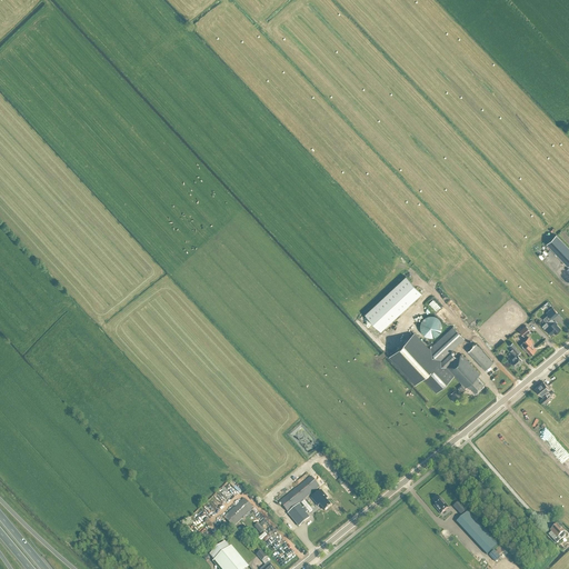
[(568,248),(556,235),(547,243),(568,266),(568,263),(568,248)]
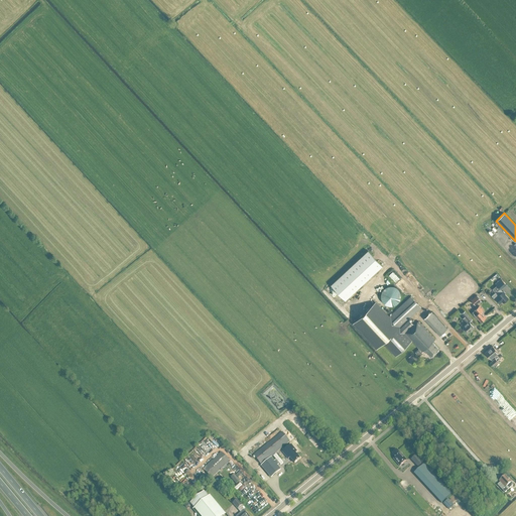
[(346,299),(383,265),(368,250),(331,284),(346,299)]
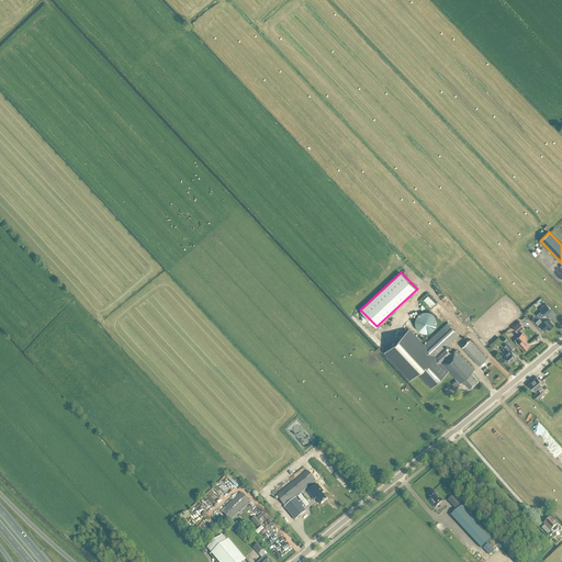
[(546,315),(551,310),(547,305),(540,311),(541,311),(536,315),(539,318),(542,316),(543,315),(546,315)]
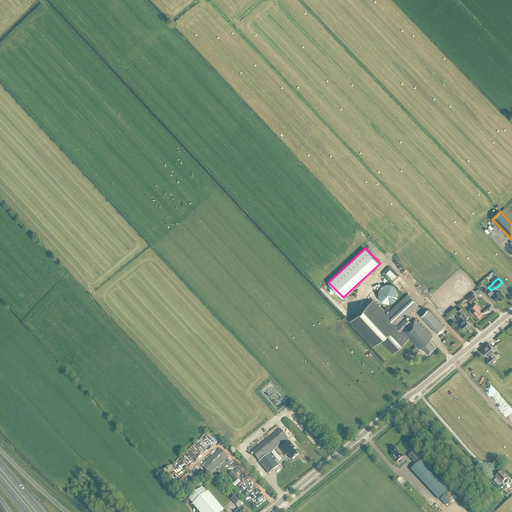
[(388,303),(392,302),(396,300),(397,296),(398,292),(395,287),(392,285),(388,284),(384,285),(380,287),(378,292),(378,296),(380,300),(383,302),(388,303)]
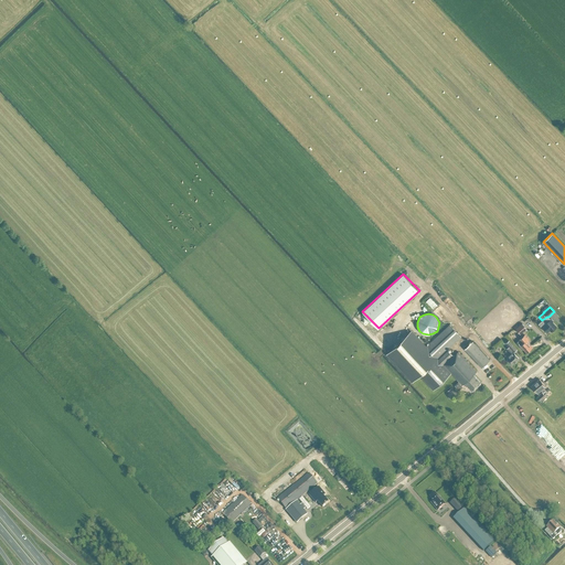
[(548,317),(546,317),(545,318),(542,320),(539,323),(542,327),(547,332),(550,330),(551,331),(556,327),(552,322),(553,321),(551,319),(550,319),(548,317)]
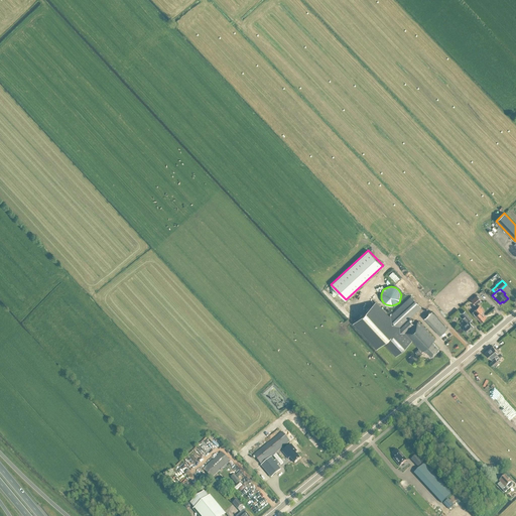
[(475,304),(481,299),(477,295),(471,300),(475,304)]
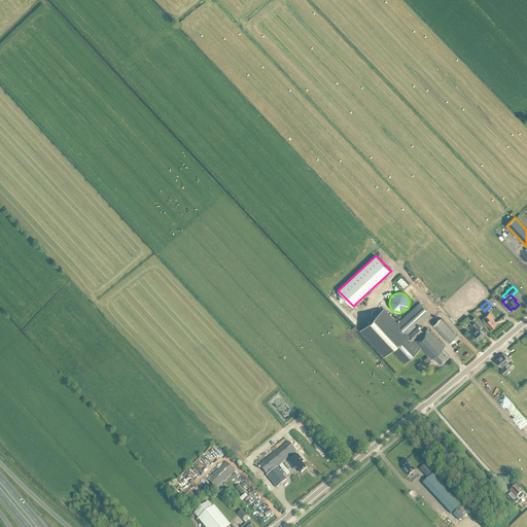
[(430,314),(420,303),(397,322),(384,308),(360,329),(384,356),(391,350),(403,363),(420,348),(428,356),(424,359),(428,363),(431,360),(430,359),(433,356),(441,363),(449,356),(442,349),(445,346),(427,327),(423,331),(423,330),(422,330),(417,325),(430,314)]
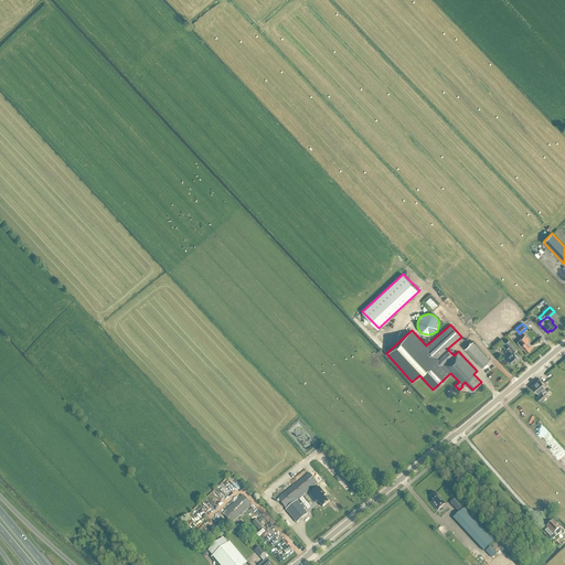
[(526,352),(532,347),(528,341),(529,340),(524,334),(516,342),(522,350),(524,349),(526,352)]
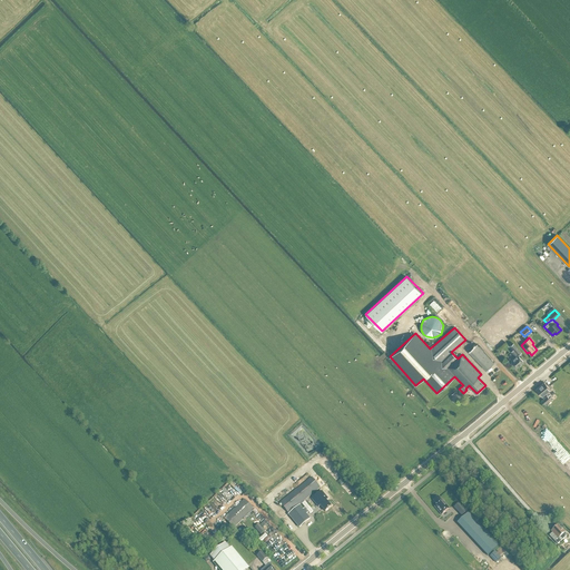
[(517,367),(523,361),(519,355),(522,352),(514,343),(510,345),(513,350),(511,352),(516,356),(511,361),(517,367)]
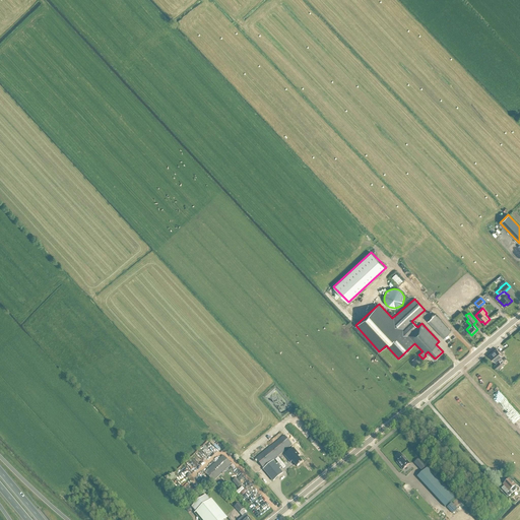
[(444,338),(451,330),(436,314),(428,321),(444,338)]
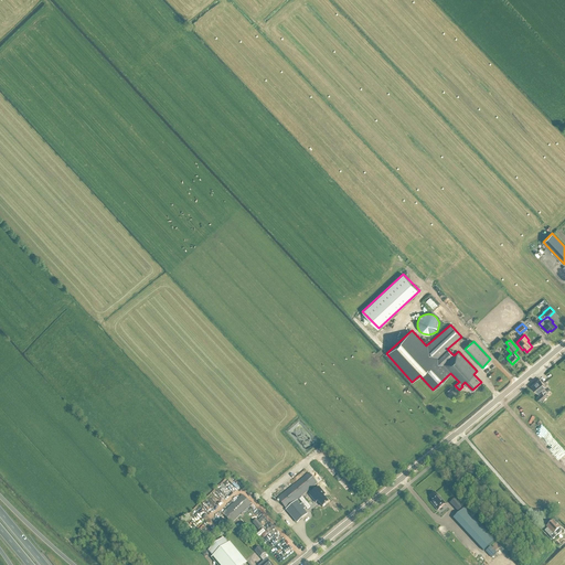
[(537,394),(545,386),(544,385),(545,385),(540,379),(531,386),(537,394)]
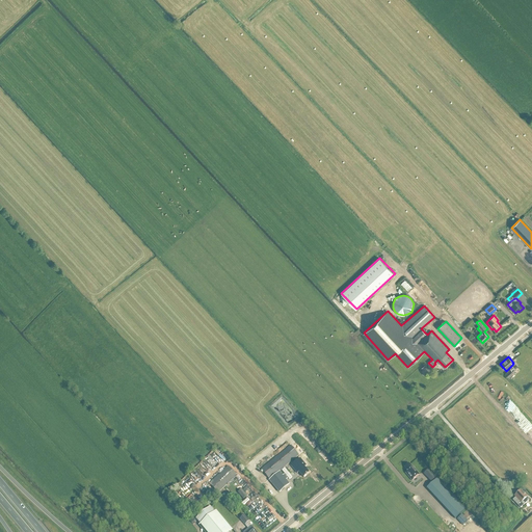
[(523,376),(526,373),(520,366),(516,368),(523,376)]
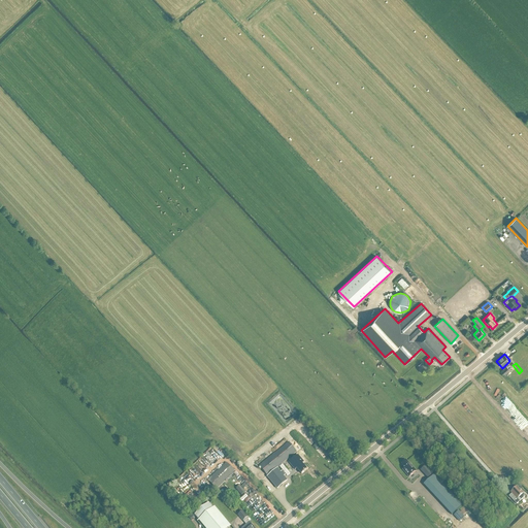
[(506,366),(501,371),(504,374),(505,375),(507,373),(506,372),(510,369),(509,368),(508,368),(506,366)]
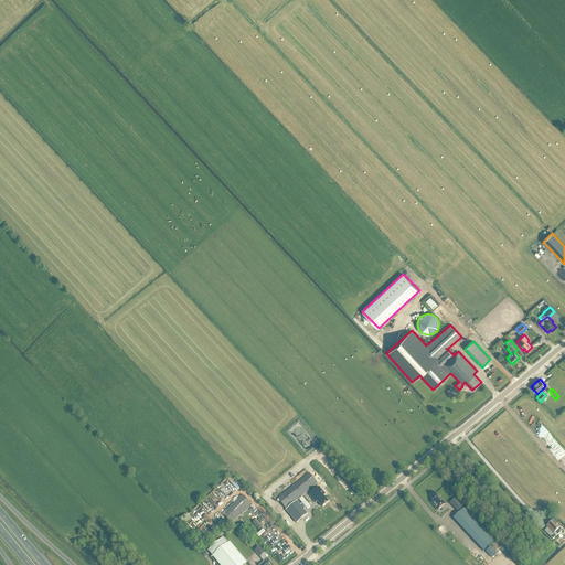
[(318,484),(309,475),(278,500),(286,510),(297,502),(318,484)]
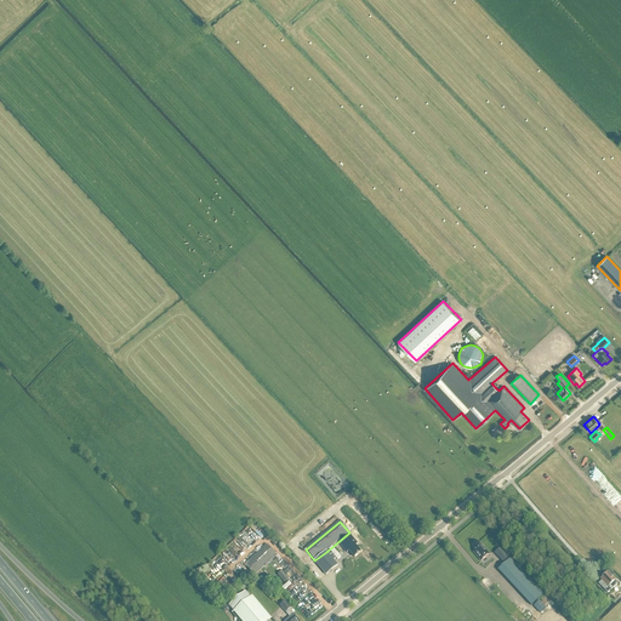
[(351,536),(340,545),(347,553),(349,552),(354,558),(362,553),(355,546),(358,545),(351,536)]
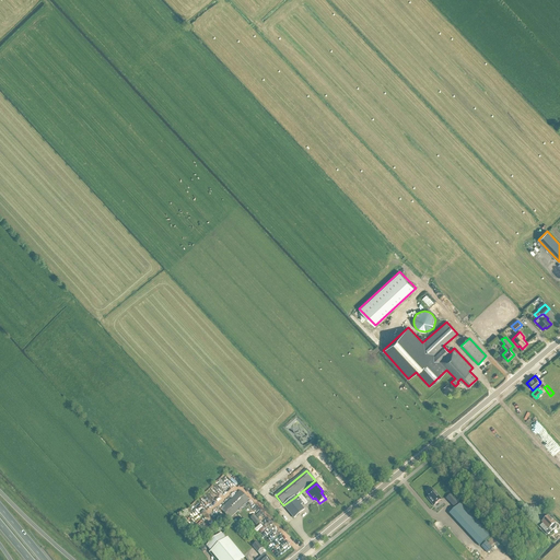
[(434,506),(442,501),(438,494),(436,496),(431,489),(427,492),(430,497),(428,499),(434,506)]
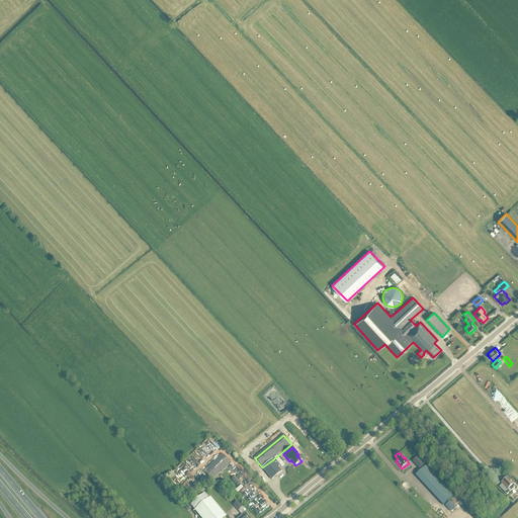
[(212,481),(231,463),(223,454),(204,471),(212,481)]
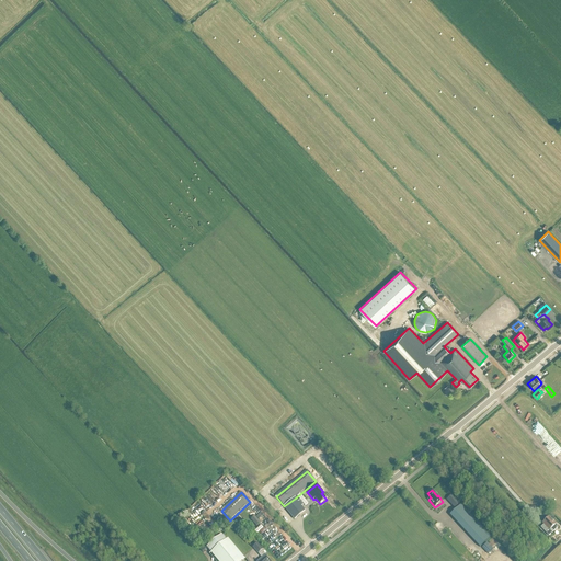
[(300,494),(297,496),(306,506),(308,504),(300,494)]
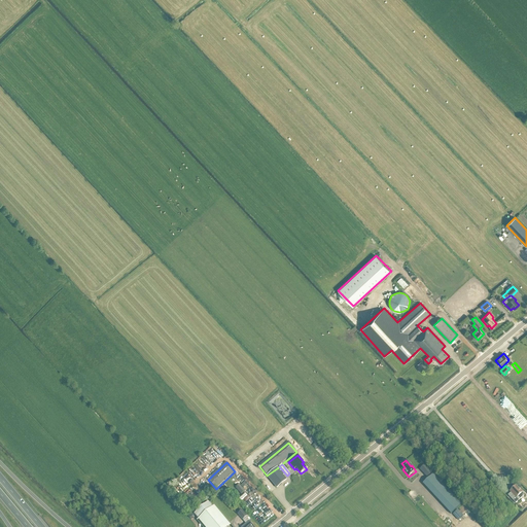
[(267,476),(277,488),(286,480),(277,468),(267,476)]
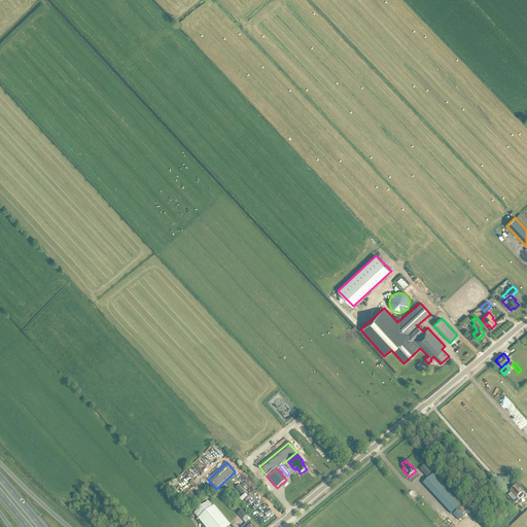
[(422,483),(449,515),(459,505),(432,473),(422,483)]
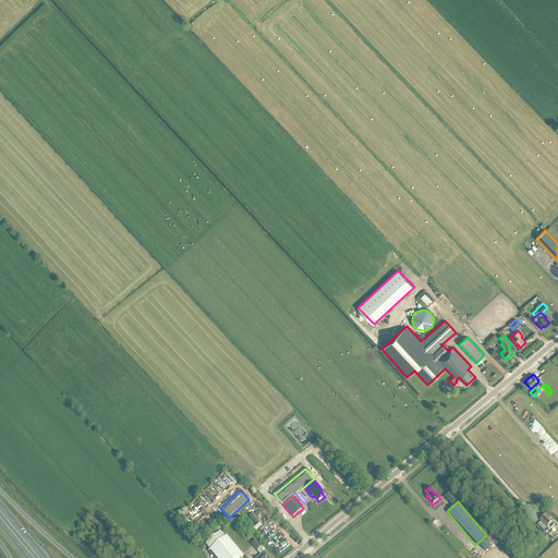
[(255,524),(259,520),(254,514),(250,518),(255,524)]
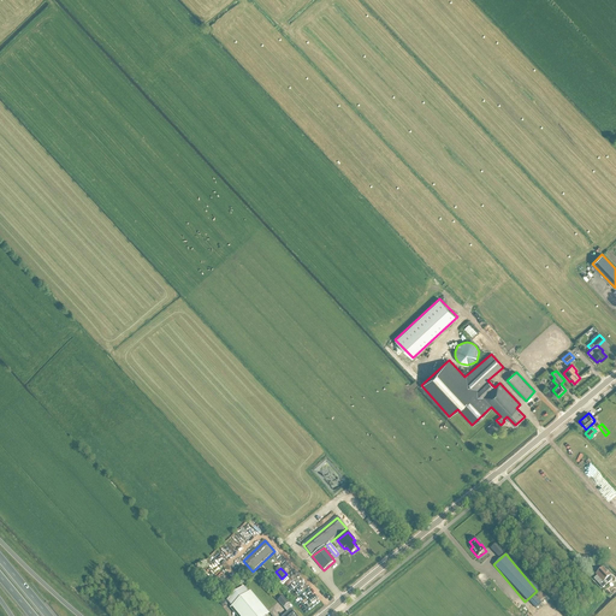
[(597,576),(593,580),(603,590),(612,580),(612,579),(610,576),(611,576),(604,569),(597,575),(597,576)]
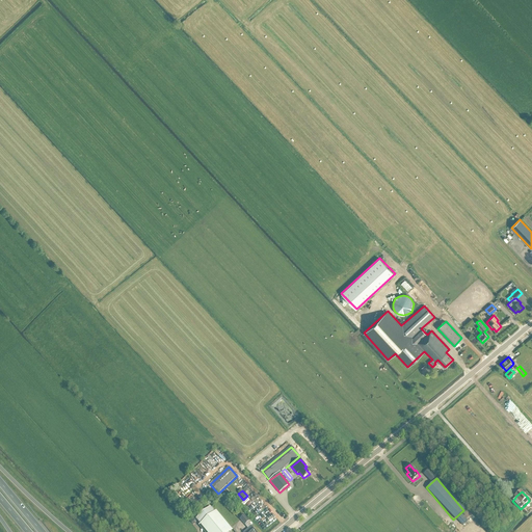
[(205,531),(229,531),(232,530),(216,512),(215,513),(211,507),(196,520),(202,525),(201,526),(205,531)]
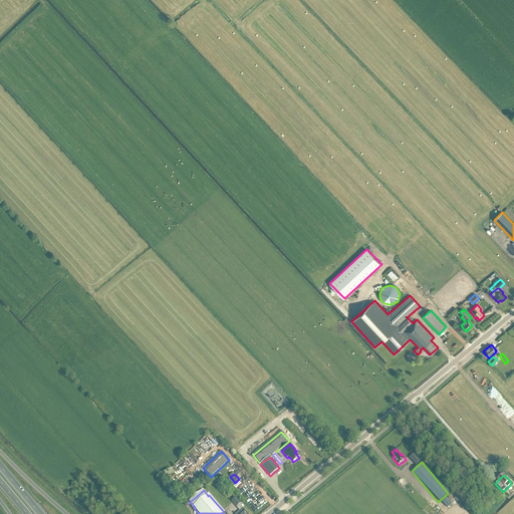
[(246,513),(243,509),(245,507),(236,498),(232,502),(240,512),(237,513),(246,513)]
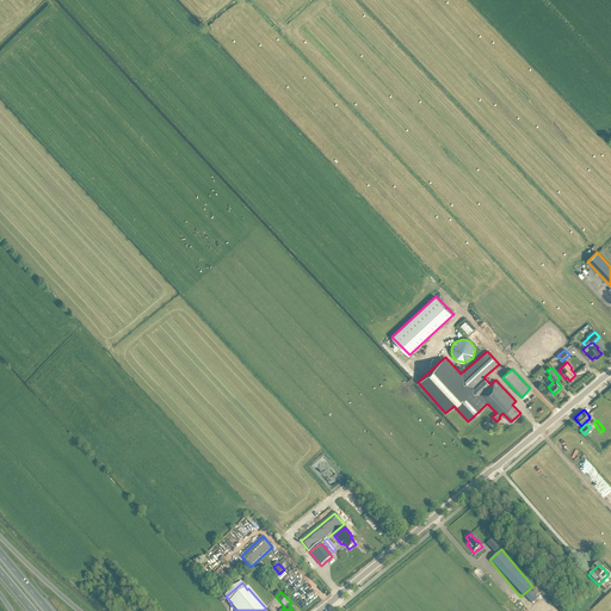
[(531,592),(525,597),(531,604),(537,598),(531,592)]
